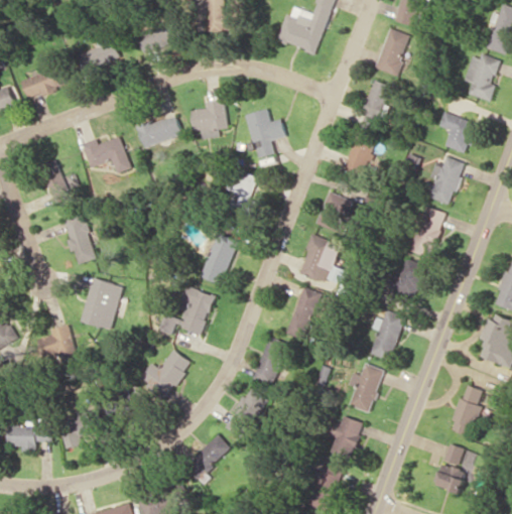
[(208,0),(208,31),(239,32),(240,12),(224,12),(223,0),(208,0)]
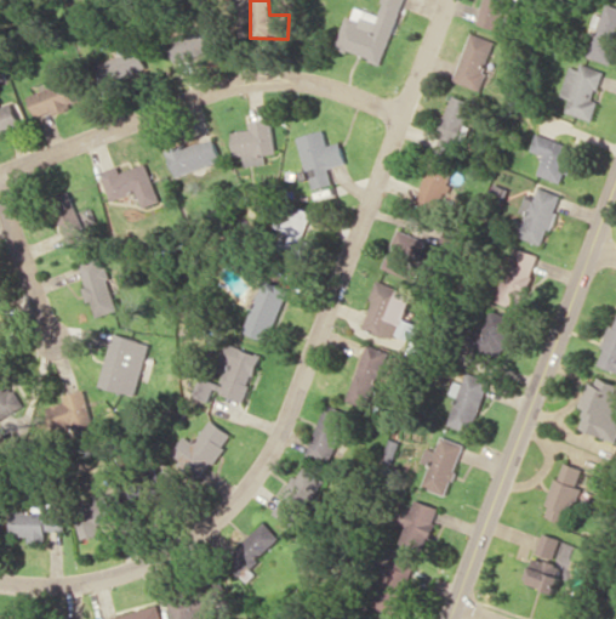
[(398,0),(378,0),(375,16),(351,9),(348,18),(341,17),(331,50),(380,64),(398,0)]
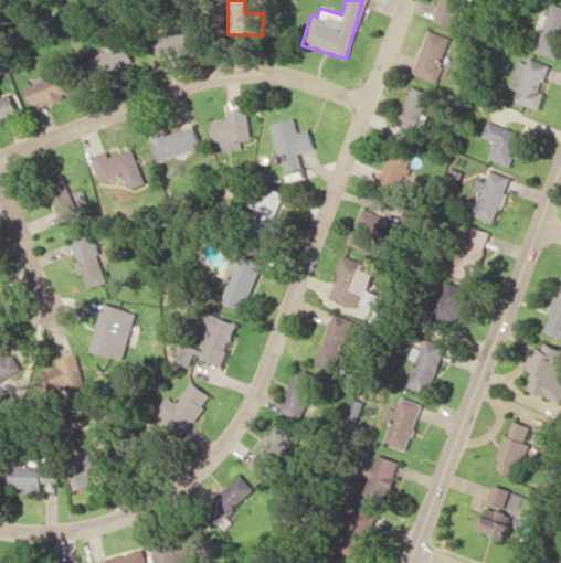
[(451,29),(458,0),(436,0),(431,23),(451,29)]
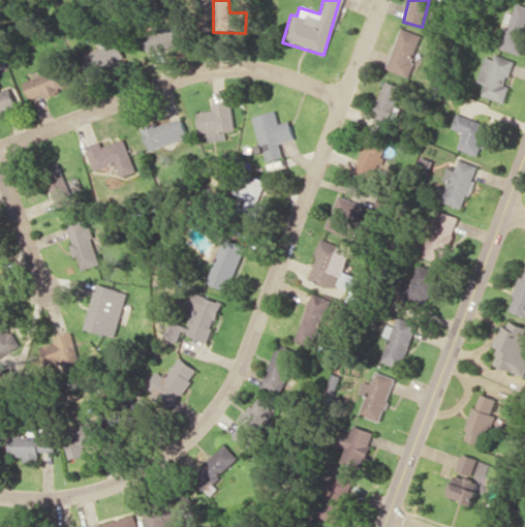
[(518,57),(524,36),(524,7),(514,4),(498,50),(518,57)]
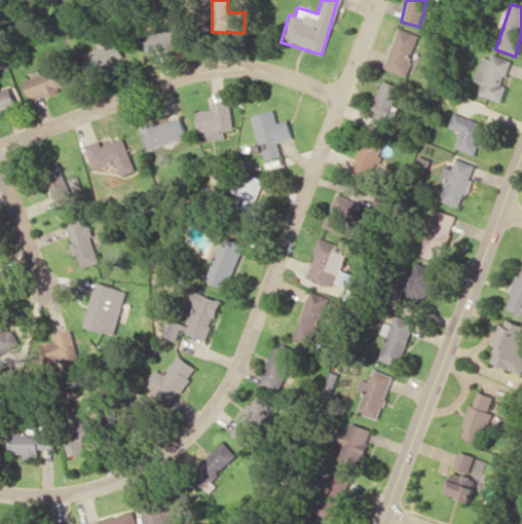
[(185,38),(176,17),(138,36),(147,55),(185,38)]
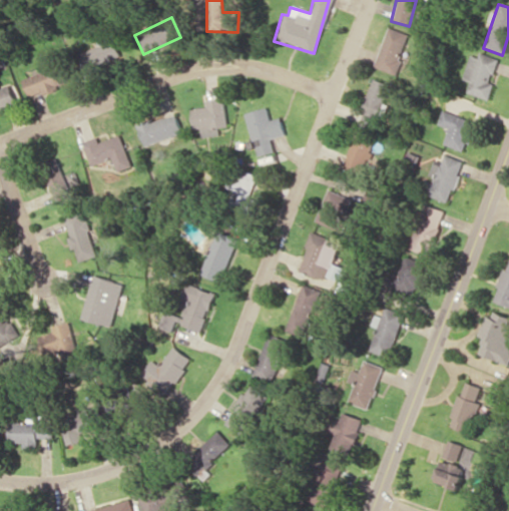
[(407,35),(386,27),(372,67),(392,75),(407,35)]
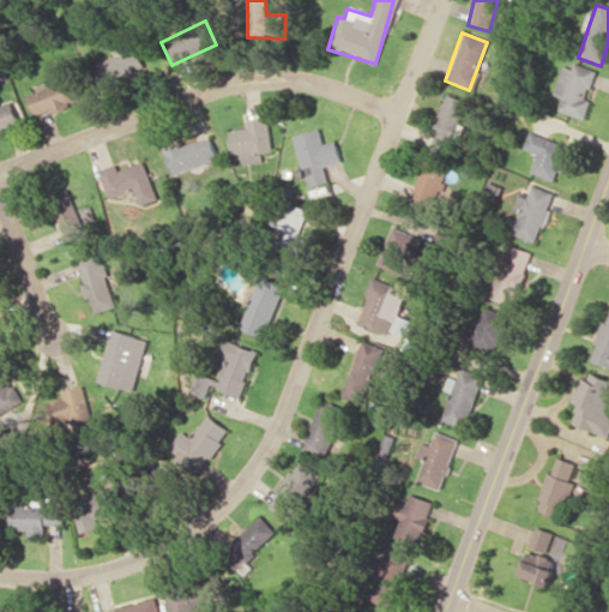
[(101,91),(115,88),(112,78),(140,69),(134,51),(92,64),(101,91)]
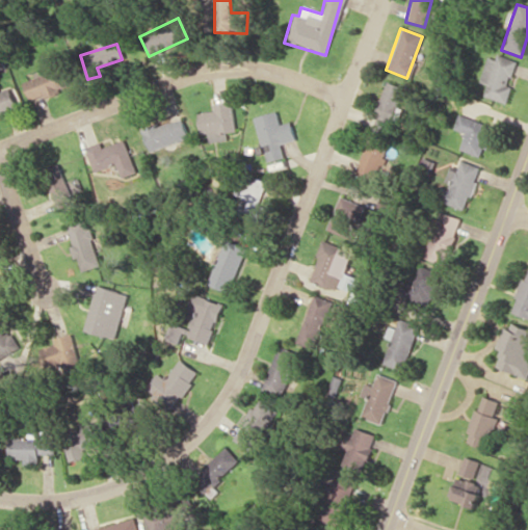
[(477,84),(483,86),(480,98),(503,105),(516,62),(495,56),(494,60),(484,58),(477,84)]
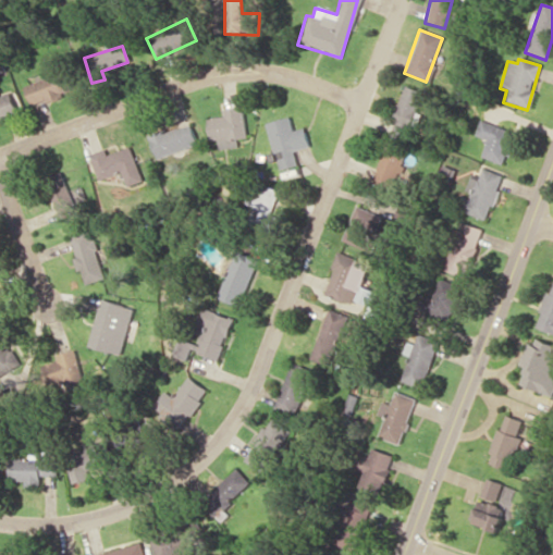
[(22,86),(29,107),(70,94),(62,73),(22,86)]
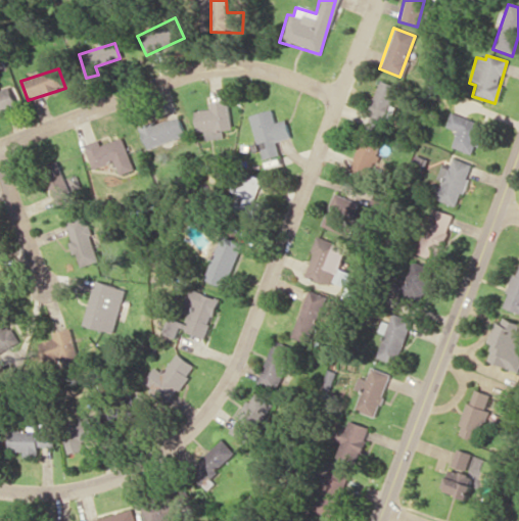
[(366,114),(369,115),(365,128),(378,133),(383,119),(386,120),(397,88),(378,81),(366,114)]
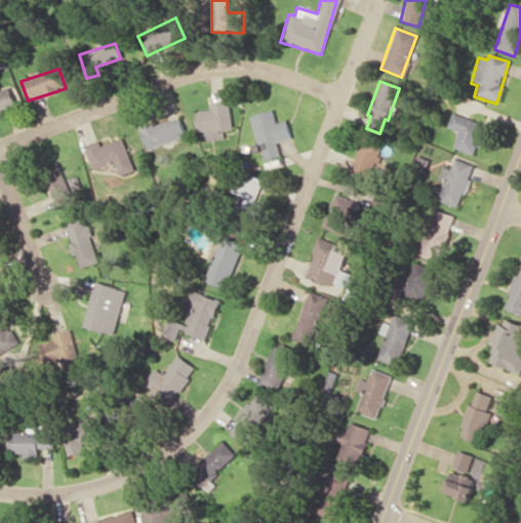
[(0,114),(18,108),(11,86),(0,90),(0,114)]
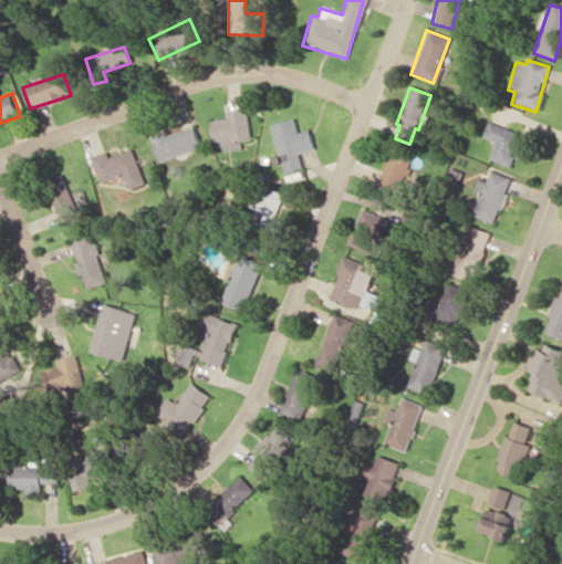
[(248,142),(245,110),(225,112),(226,119),(209,121),(211,144),(220,143),(221,153),(240,150),(239,143),(248,142)]
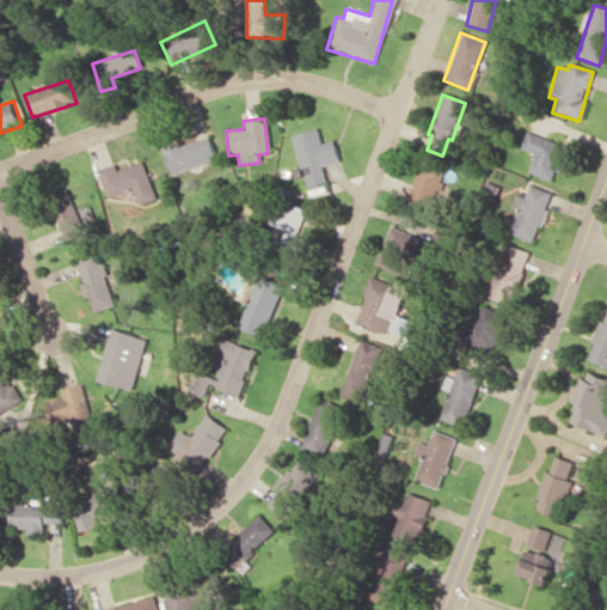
[(338,163),(332,141),(320,144),(316,129),(290,136),(305,188),(325,182),(320,168),(338,163)]
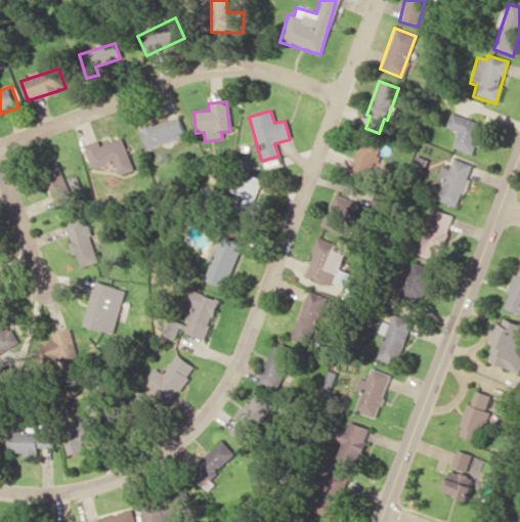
[(456,133),(449,148),(471,157),(483,126),(452,114),(446,129),(456,133)]
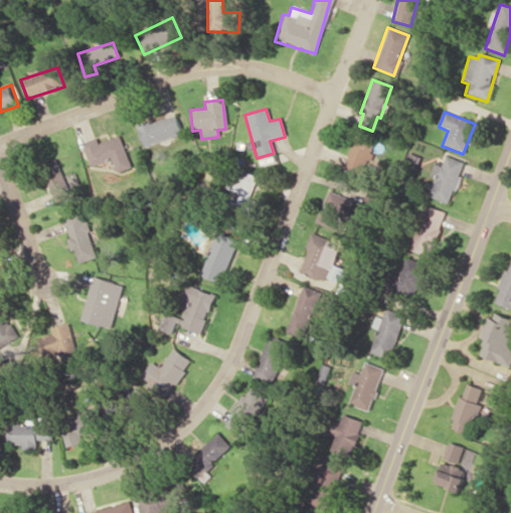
[(136,130),(145,149),(181,134),(172,114),(136,130)]
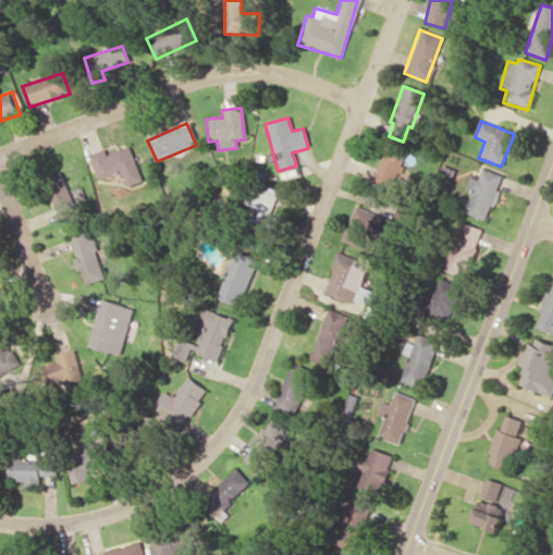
[(405,149),(382,143),(370,182),(392,188),(405,149)]
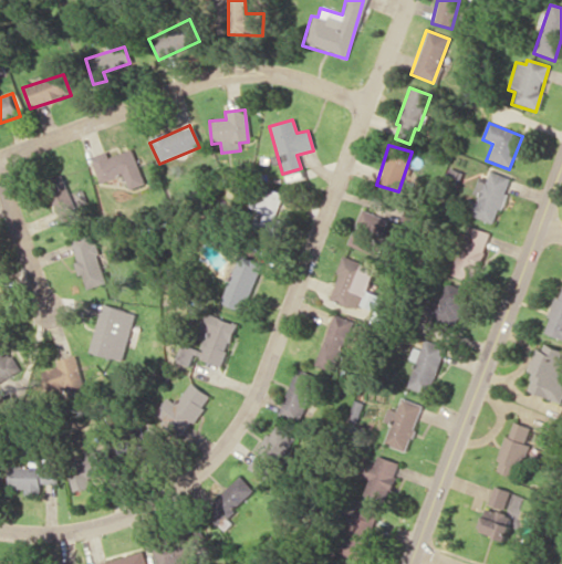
[(142,185),(129,149),(106,158),(104,153),(89,157),(97,185),(121,177),(125,190),(142,185)]
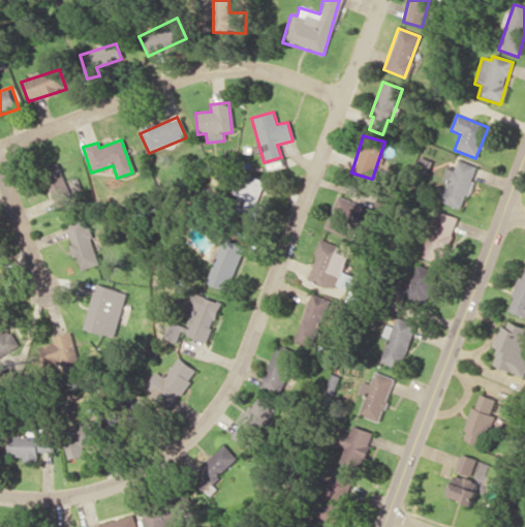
[(462,210),(474,166),(455,160),(453,168),(444,165),(439,186),(438,186),(433,202),(462,210)]
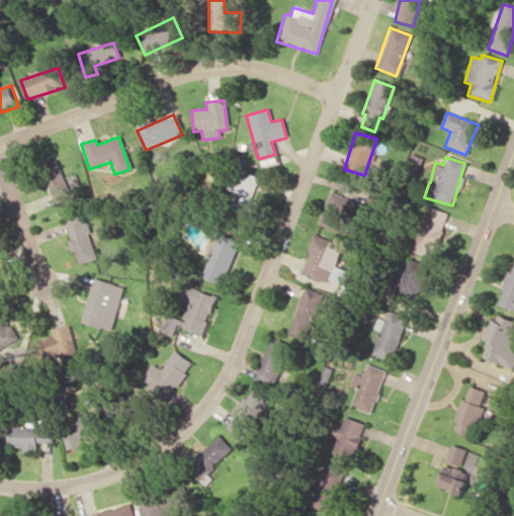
[(55,203),(70,197),(55,160),(39,167),(55,203)]
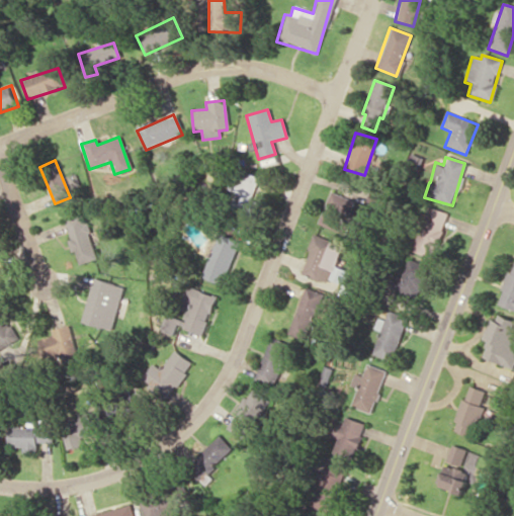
[(252,219),(257,202),(251,201),(258,177),(234,170),(227,194),(230,195),(225,210),(252,219)]
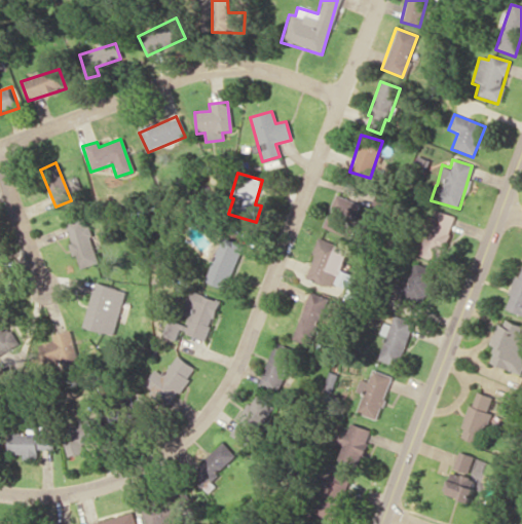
[(345,237),(358,204),(334,195),(322,229),(345,237)]
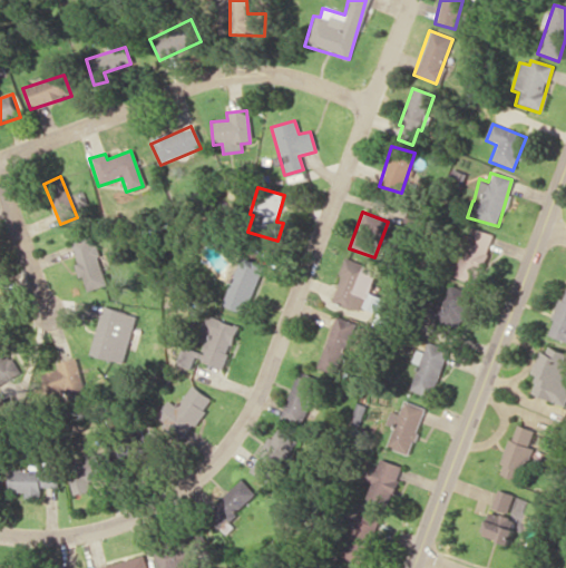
[(491,236),(469,227),(451,276),(474,285),(491,236)]
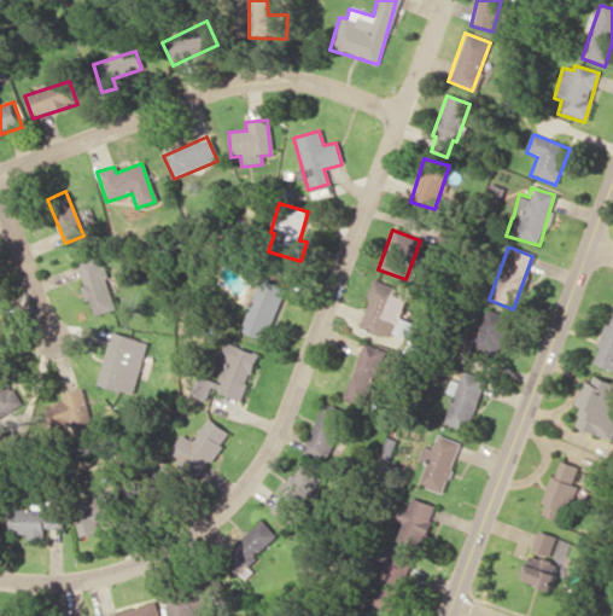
[(91,315),(114,311),(101,256),(79,262),(91,315)]
